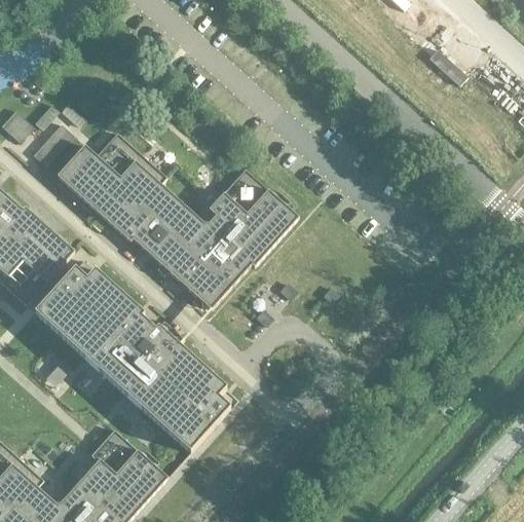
[(401,30),(416,15),(404,2),(388,16),(401,30)]
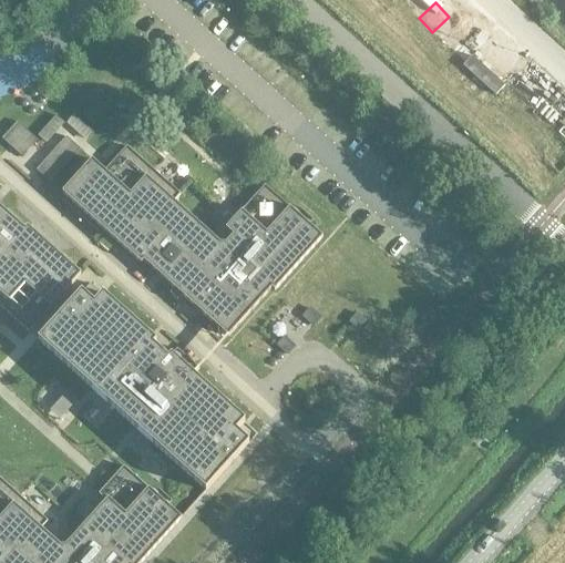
[(37,126),(43,136),(65,121),(59,111),(37,126)]
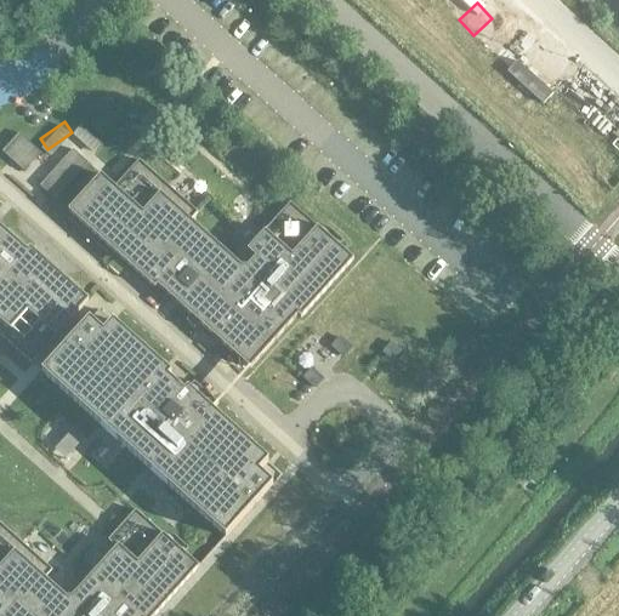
[(24,164),(40,144),(17,126),(1,146),(24,164)]
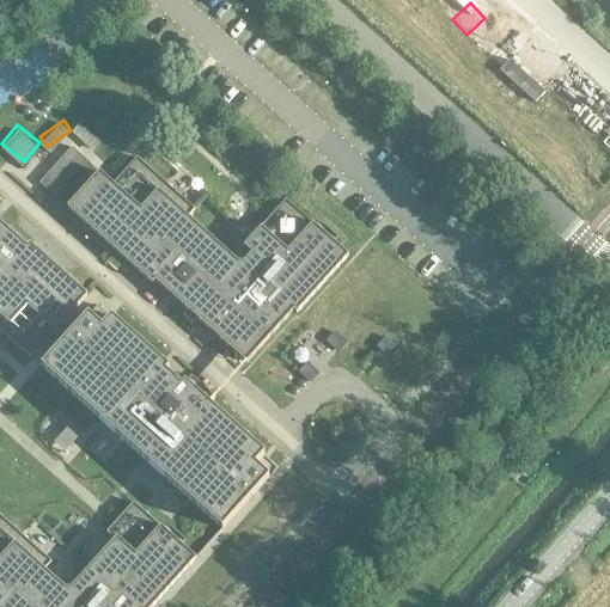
[(97,169),(65,204),(150,281),(153,277),(244,360),(291,307),(346,252),(284,196),(242,243),(249,250),(242,259),(236,259),(185,214),(193,206),(135,154),(110,181),(97,169)]
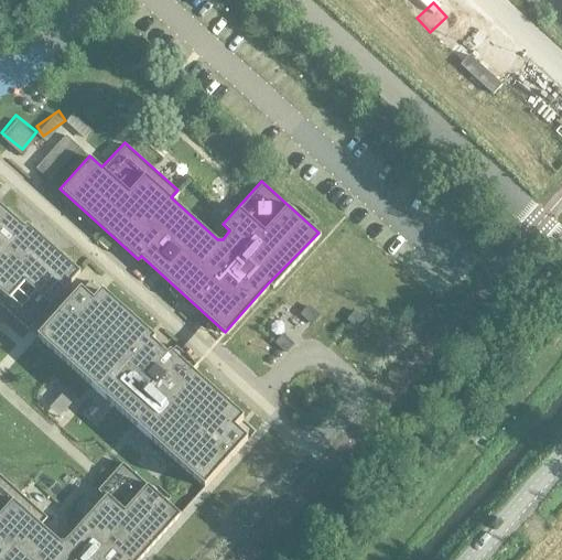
[(0,290),(6,294),(0,301),(0,303),(26,326),(78,269),(22,225),(0,204),(0,290)]
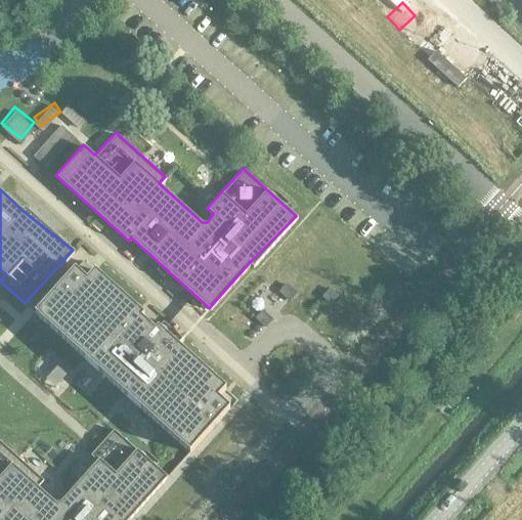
[(74,265),(33,311),(188,450),(228,406),(216,395),(224,386),(176,344),(182,338),(162,319),(157,326),(93,268),(85,277),(74,265)]
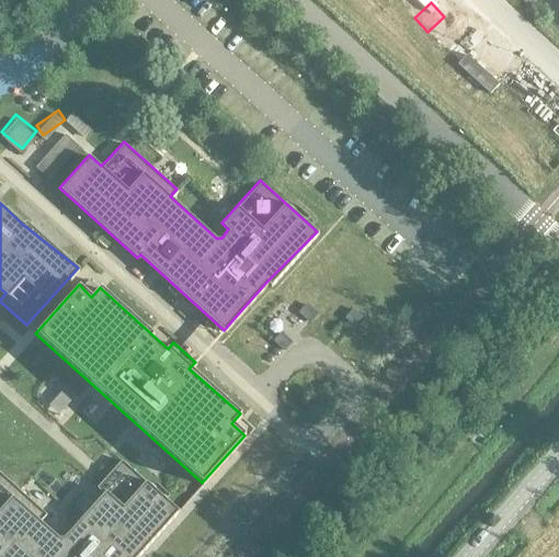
[(0,556),(128,556),(178,509),(120,458),(95,485),(103,491),(63,536),(38,520),(45,512),(0,472),(0,556)]
